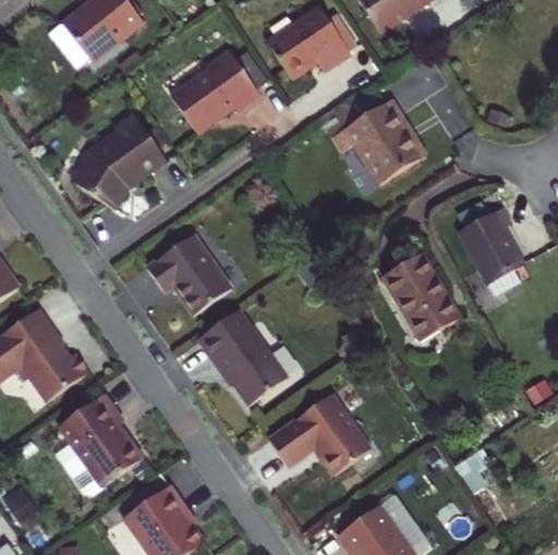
[(143,22),(124,0),(87,0),(60,22),(92,61),(143,22)]
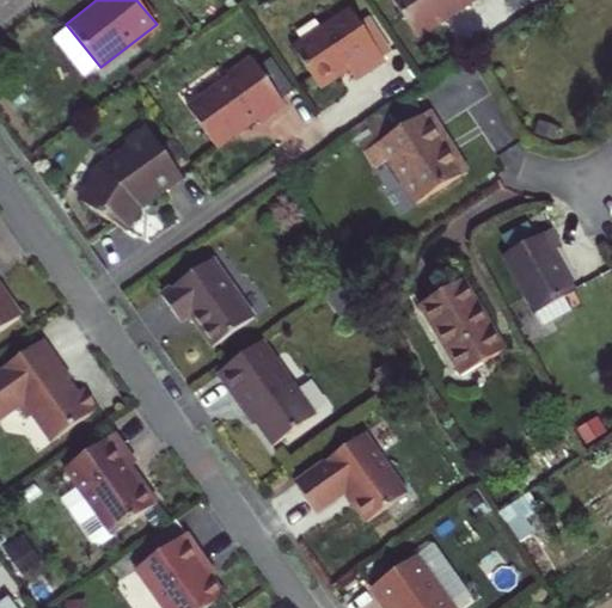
[(460,8),(472,0),(393,0),(417,37),(440,22),(438,18),(448,11),(459,5),(460,8)]
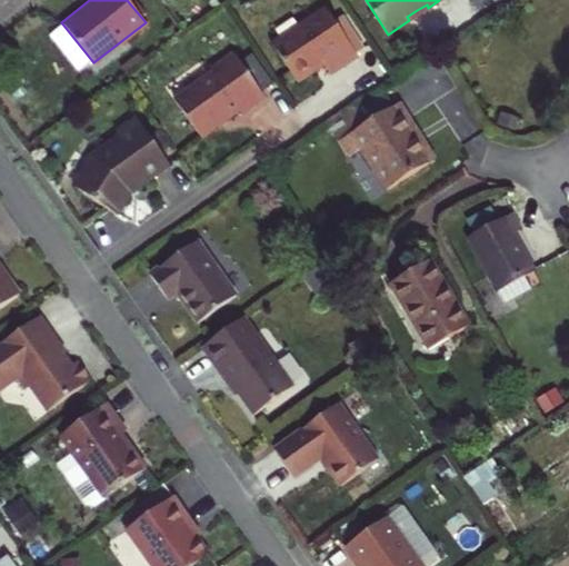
[(323,63),(330,72),(357,55),(330,16),(277,50),(297,81),(318,68),(323,63)]
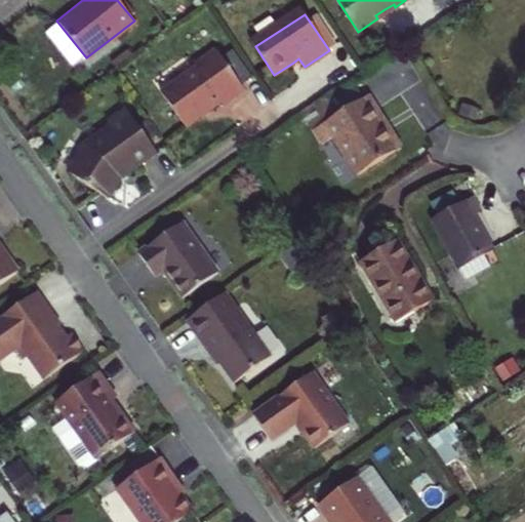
[(244,86),(216,45),(195,59),(197,63),(160,86),(185,123),(215,103),(220,98),(223,101),(244,86)]
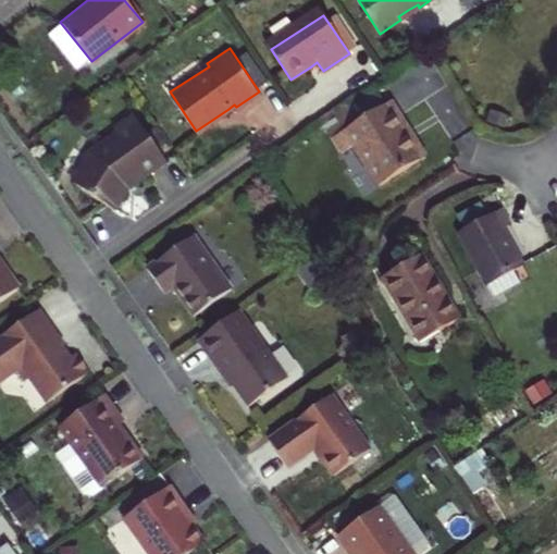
[(393,112),(385,100),(326,136),(336,151),(348,144),(373,184),(416,158),(397,128),(390,115),(393,112)]
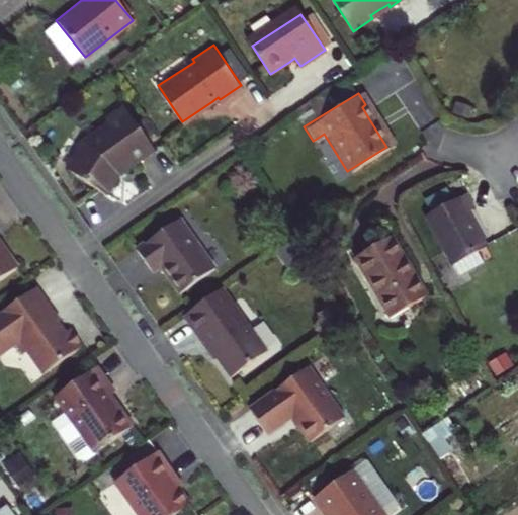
[(65,170),(107,197),(123,179),(131,173),(154,152),(123,108),(106,120),(109,124),(83,143),(65,170)]
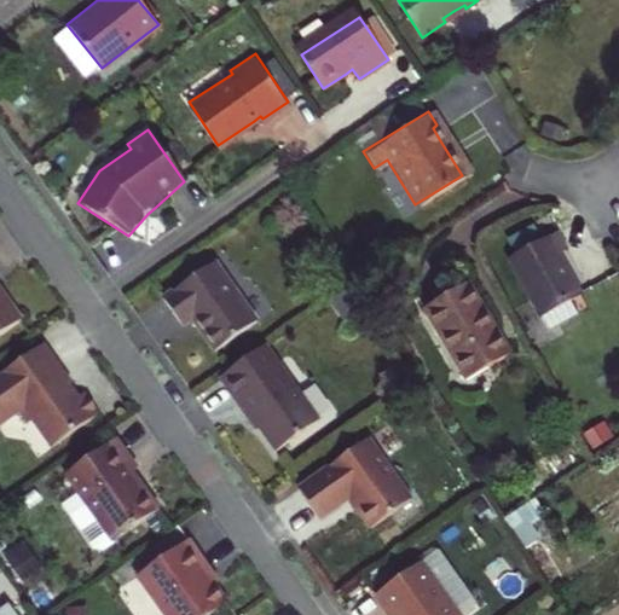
[(503,236),(512,251),(538,237),(530,221),(503,236)]
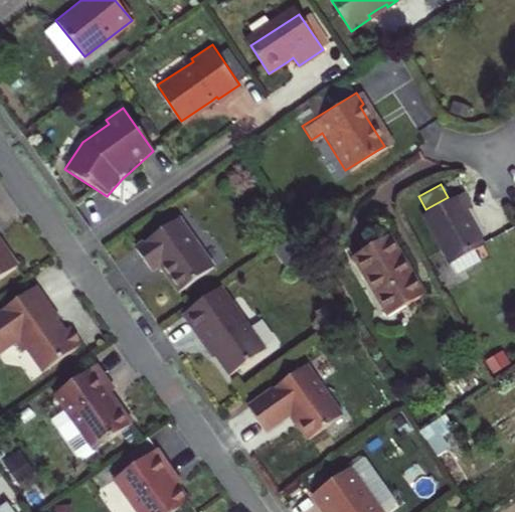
[(469,205),(461,190),(448,197),(425,209),(420,212),(447,261),(448,261),(454,273),(476,261),(470,248),(479,243),(465,218),(461,210),(469,205)]
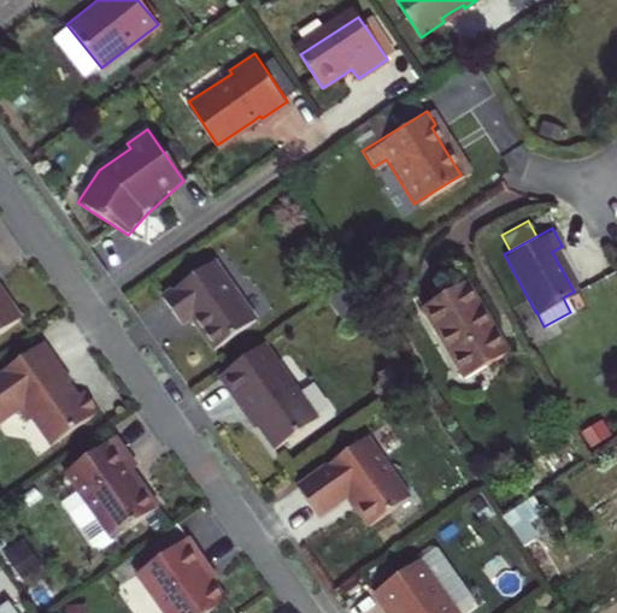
[(213,258),(163,294),(182,322),(192,314),(197,322),(213,346),(256,317),(213,258)]
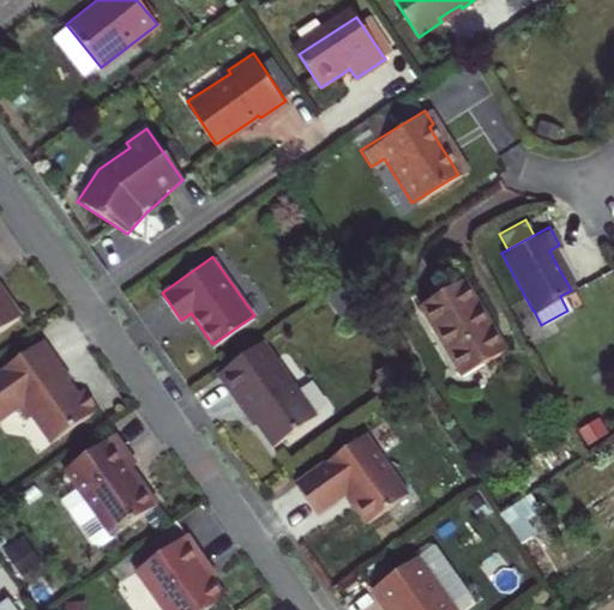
[(431,294),(417,302),(461,374),(505,346),(461,275),(431,294)]
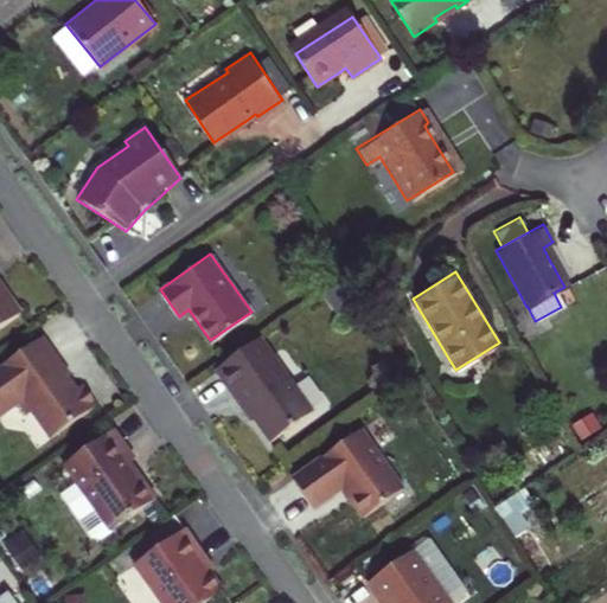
[(0,326),(20,312),(0,282),(0,326)]
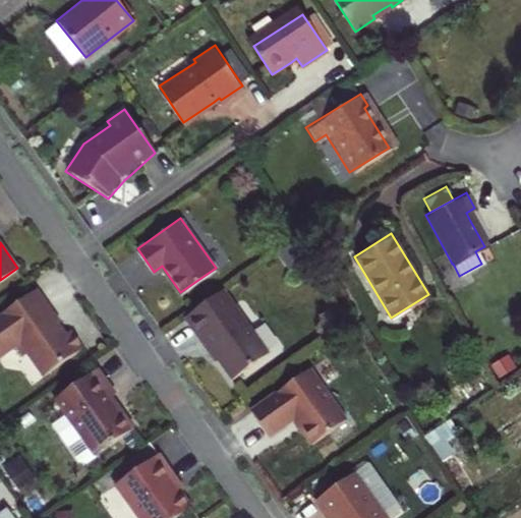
[(38,286),(0,311),(0,356),(17,345),(23,354),(29,351),(45,373),(83,346),(71,328),(65,332),(57,321),(51,311),(54,309),(38,286)]
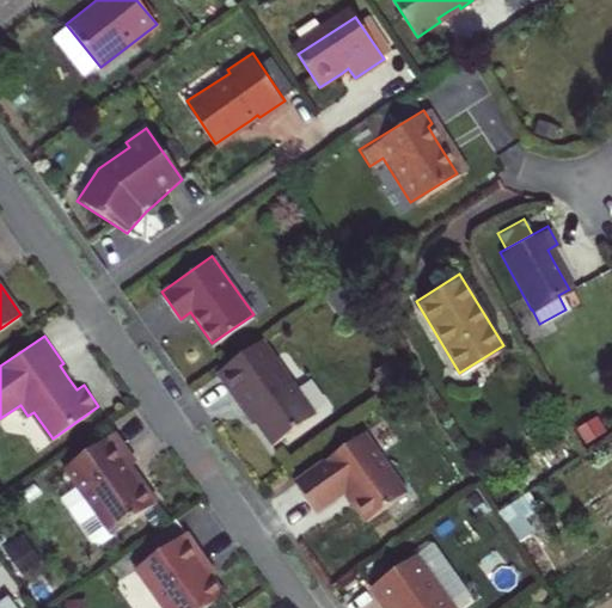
[(273,443),(316,413),(262,339),(218,370),(245,410),(248,407),(252,415),(273,443)]
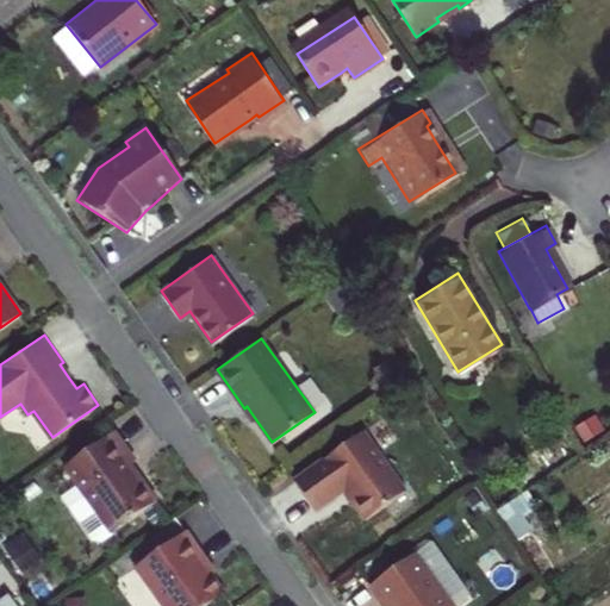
[(135,457),(113,429),(63,464),(76,483),(85,494),(70,505),(92,536),(101,538),(156,499),(142,480),(139,481),(132,473),(126,463),(135,457)]
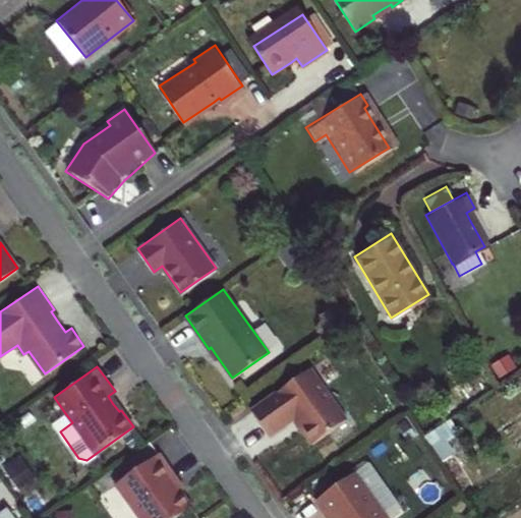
[(310,367),(251,409),(270,436),(294,417),(298,423),(312,444),(346,418),(310,367)]
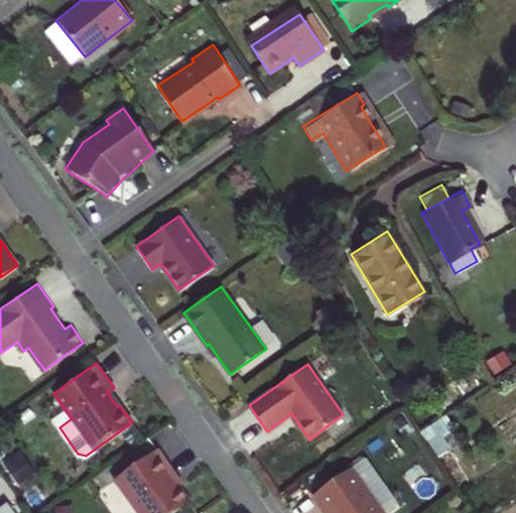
[(72,418),(65,409),(52,417),(59,427),(72,418)]
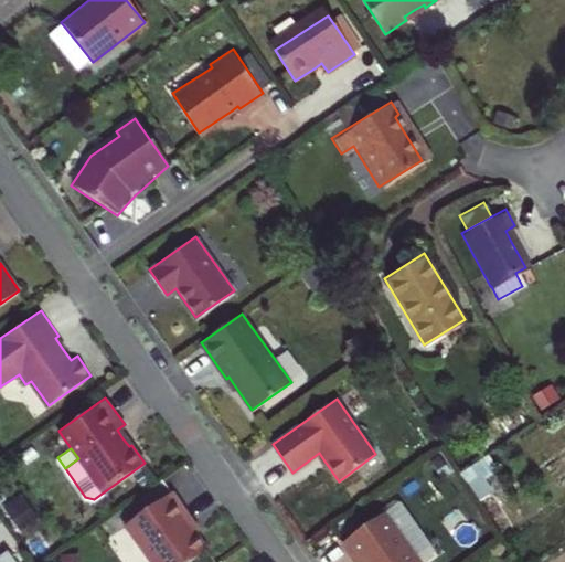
[(153,561),(185,561),(208,547),(191,522),(188,518),(191,516),(172,488),(125,522),(153,561)]
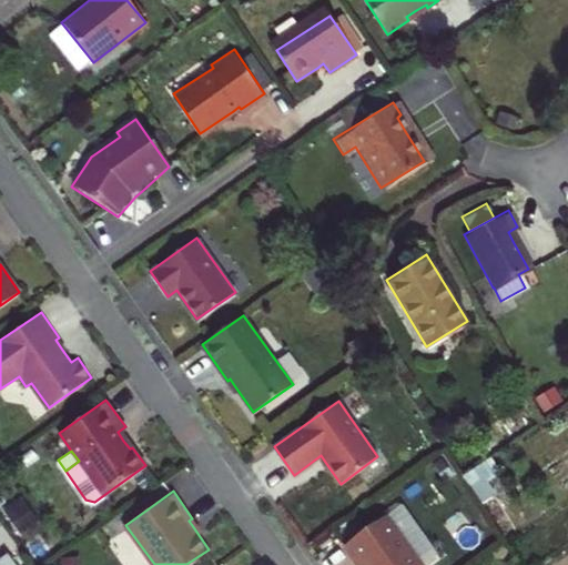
[(422,564),(386,514),(344,545),(358,564),(422,564)]
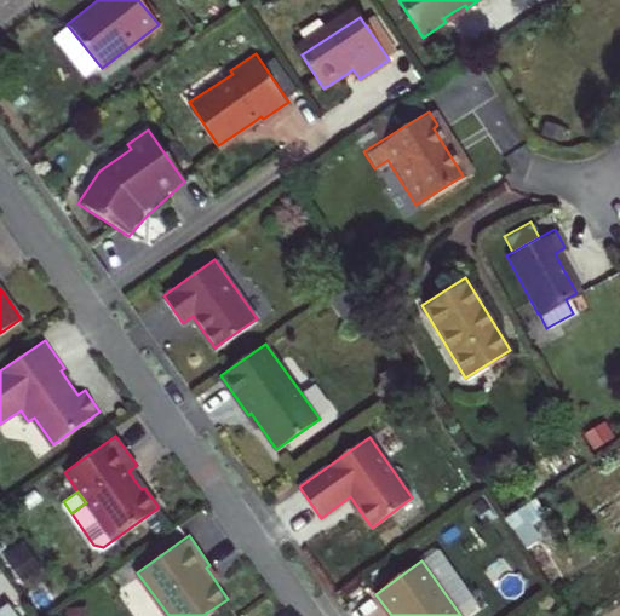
[(18,615),(7,602),(0,606),(0,615),(18,615)]
